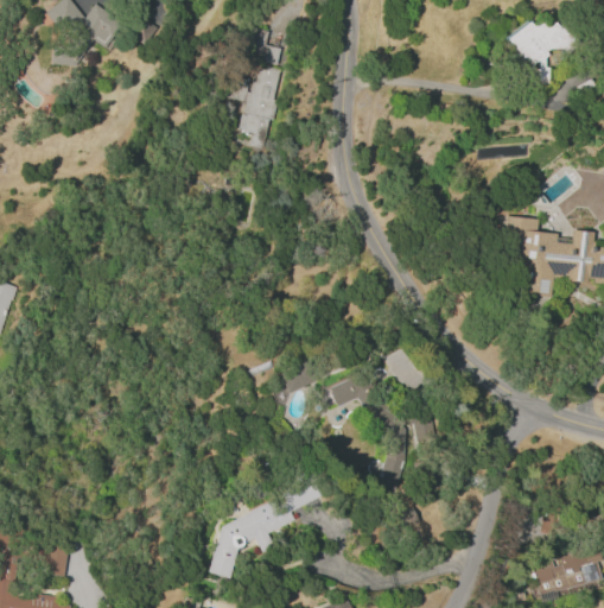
[(51,63),(75,67),(93,39),(105,46),(118,27),(119,19),(95,4),(86,18),(71,0),(59,0),(48,11),(48,16),(59,31),(55,39),(51,63)]
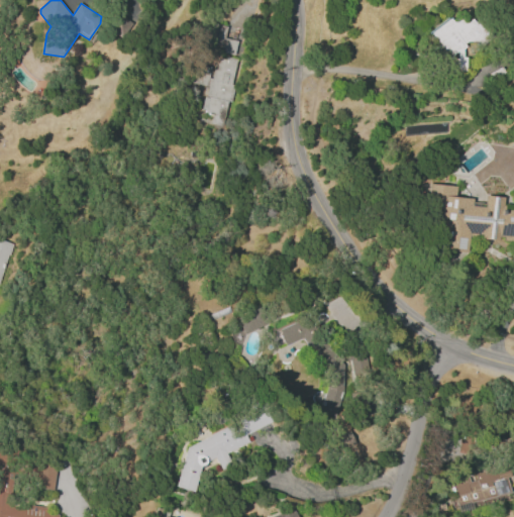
[(109,28),(127,37),(135,22),(117,13),(109,28)]
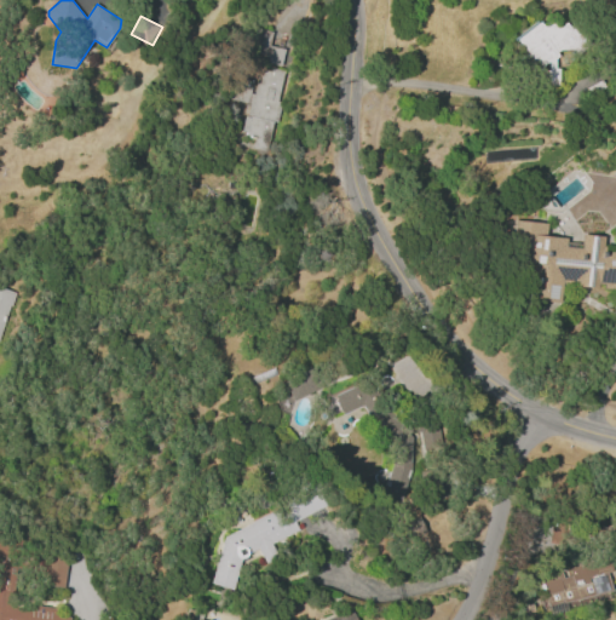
[(560,84),(560,50),(582,50),(582,27),(523,27),(523,55),(534,55),(534,70),(545,70),(545,84),(560,84)]
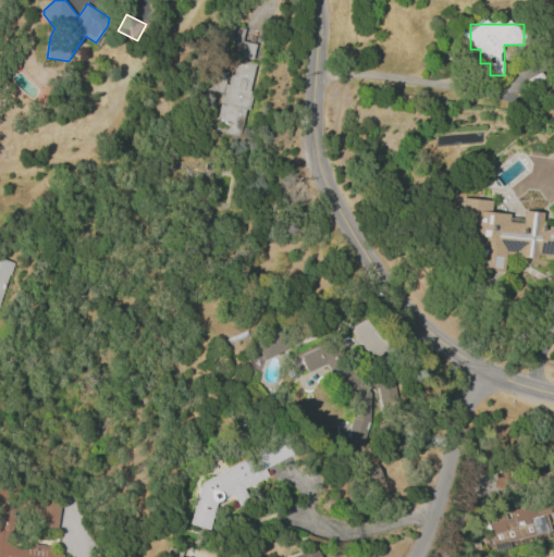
[(245,27),(230,26),(229,46),(243,47),(242,58),(258,59),(258,42),(245,41),(245,27)]
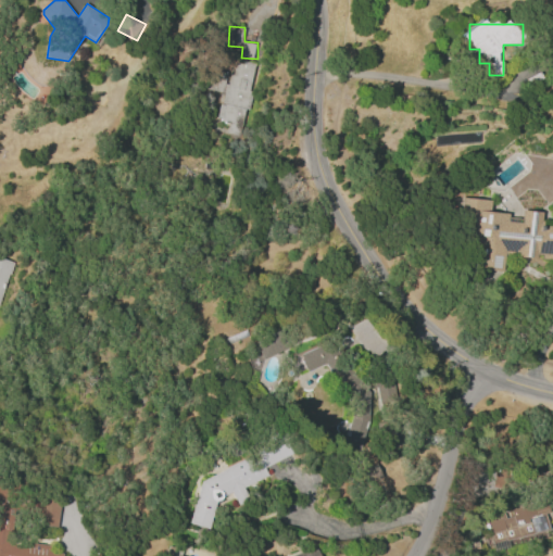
[(225,91),(220,118),(231,121),(229,133),(246,137),(260,64),(235,60),(231,73),(215,70),(211,89),(225,91)]
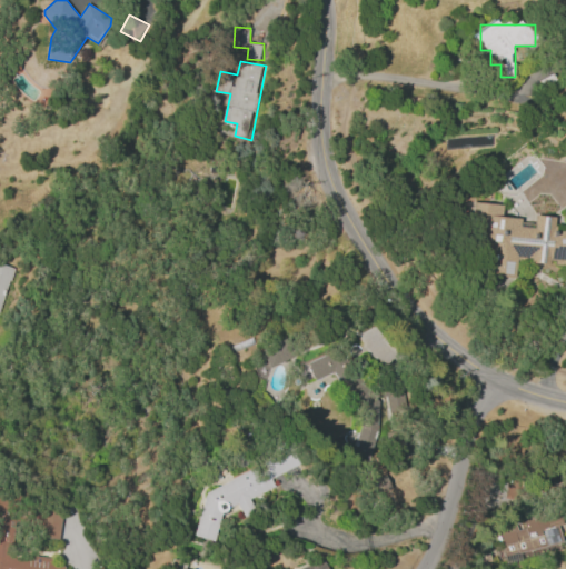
[(565,225),(556,225),(556,217),(536,215),(535,227),(522,226),(523,218),(504,217),(504,205),(473,202),(470,232),(485,233),(482,272),(516,275),(517,258),(533,259),(533,262),(550,263),(550,259),(565,260),(565,225)]
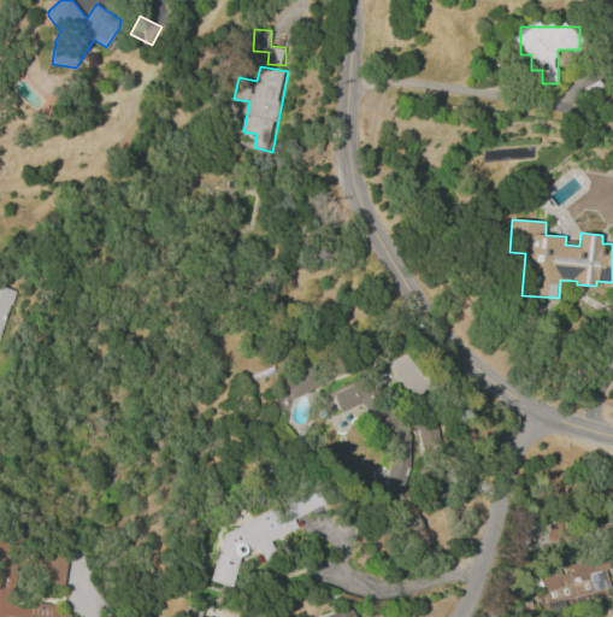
[(0,285),(0,339),(4,340),(18,291),(0,285)]
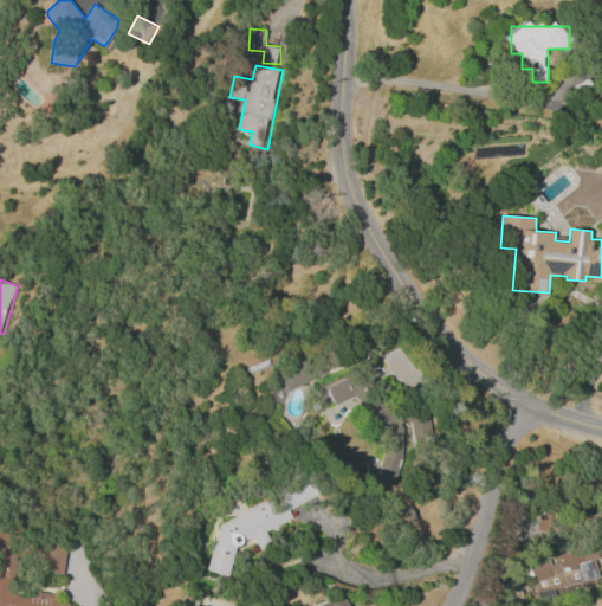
[(274,398),(315,382),(306,360),(278,371),(280,376),(267,381),(274,398)]
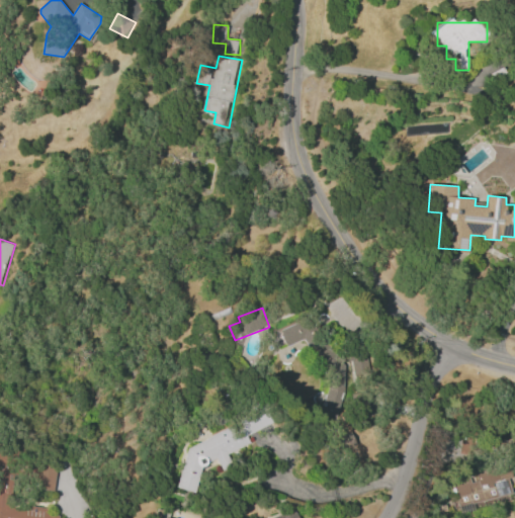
[(325,414),(339,416),(341,398),(343,396),(348,361),(354,362),(355,355),(359,358),(362,354),(332,349),(330,345),(314,332),(309,321),(305,320),(280,329),(285,344),(289,345),(303,340),(305,348),(319,358),(322,366),(328,371),(330,375),(325,413),(325,414)]
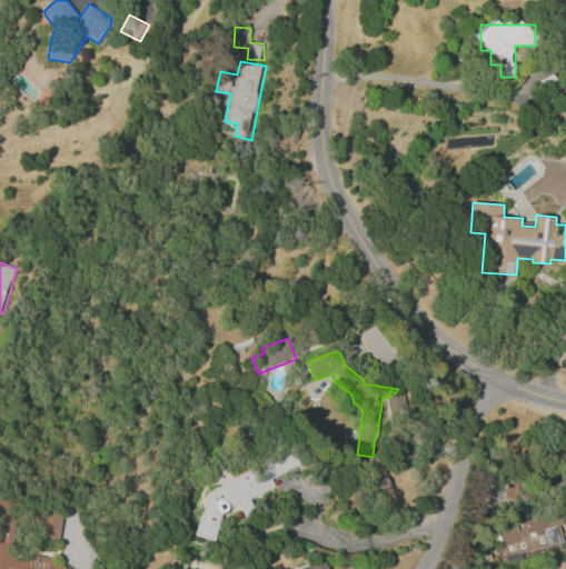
[(206,491),(194,536),(214,541),(222,511),(239,503),(245,516),(256,510),(251,498),(277,487),(274,478),(299,467),(291,447),(262,459),(267,469),(261,471),(255,470),(206,491)]
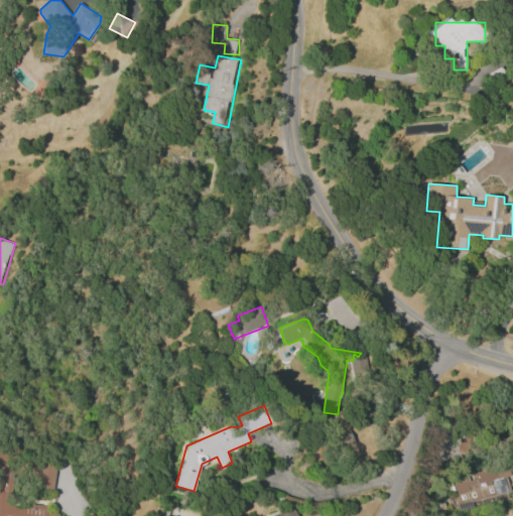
[(340,447),(355,443),(351,430),(337,434),(340,447)]
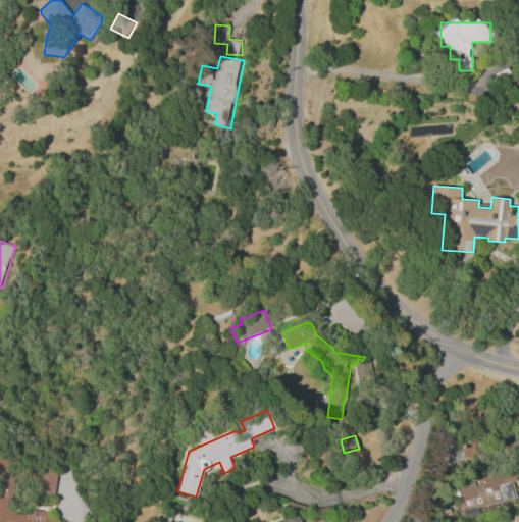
[(12,509),(15,468),(7,468),(8,456),(0,454),(0,521),(59,521),(60,519),(49,518),(49,512),(12,509)]
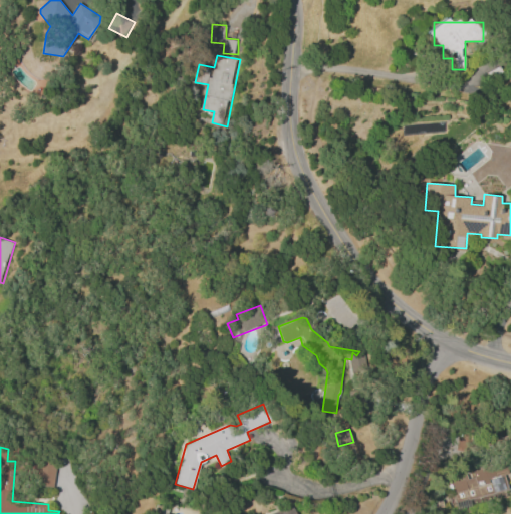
[(55,486),(55,460),(36,460),(35,485),(55,486)]
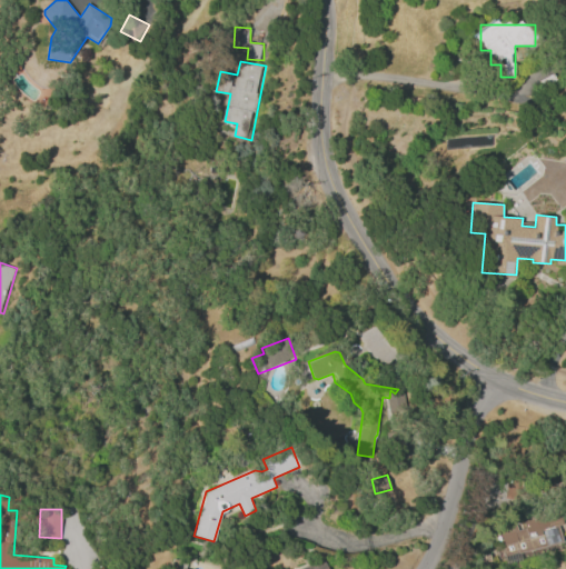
[(498,530),(506,560),(565,547),(559,526),(565,523),(562,510),(522,520),(522,523),(498,530)]
